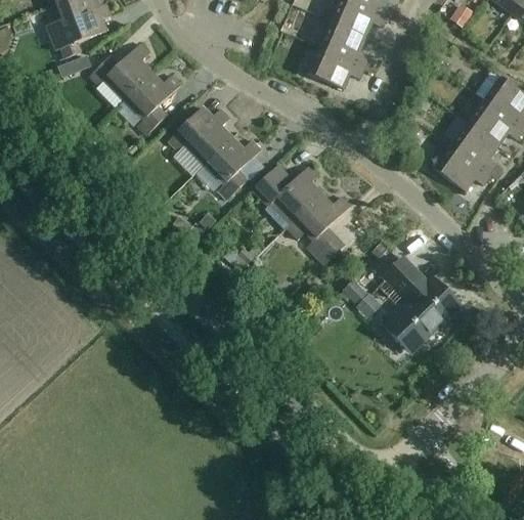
[(67,0),(51,6),(57,22),(46,27),(54,48),(59,47),(64,58),(83,51),(79,39),(108,28),(104,16),(110,14),(104,2),(93,6),(91,0),(67,0)]
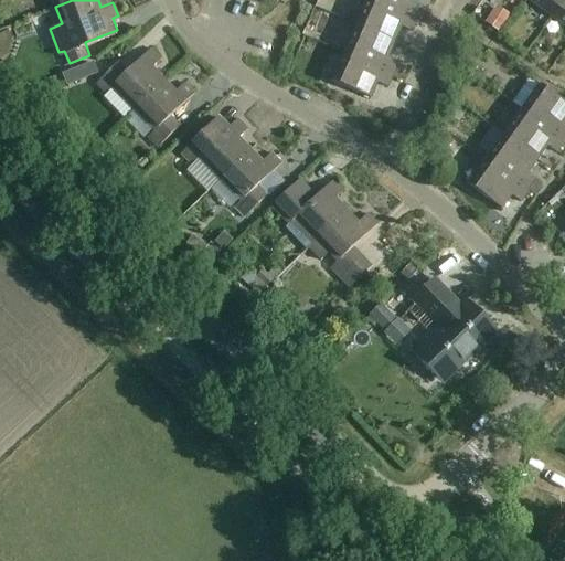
[(412,28),(417,16),(381,0),(364,0),(355,22),(394,39),(401,23),(412,28)]
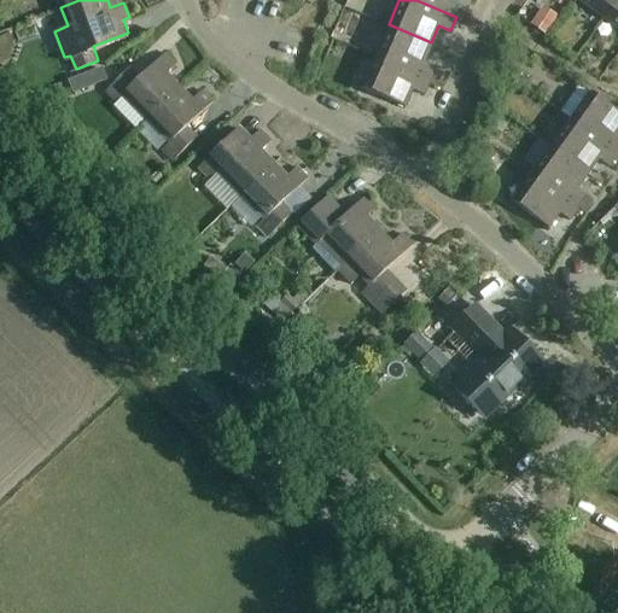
[(417,0),(456,17),(462,4),(454,0),(417,0)]
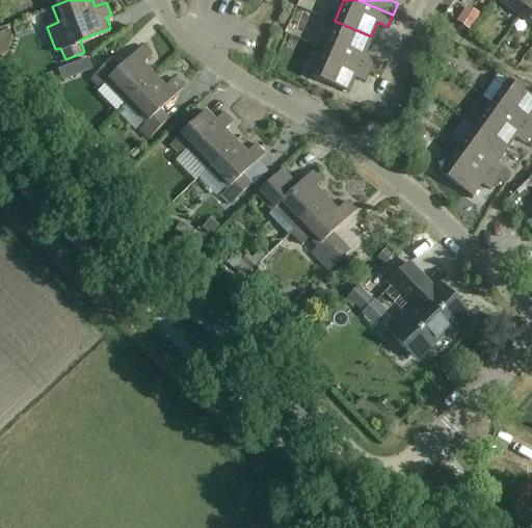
[(502,0),(520,12),(528,0),(502,0)]
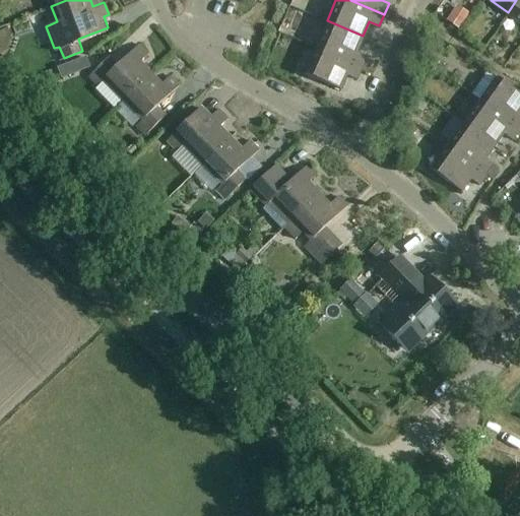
[(519,20),(519,0),(516,0),(508,12),(519,20)]
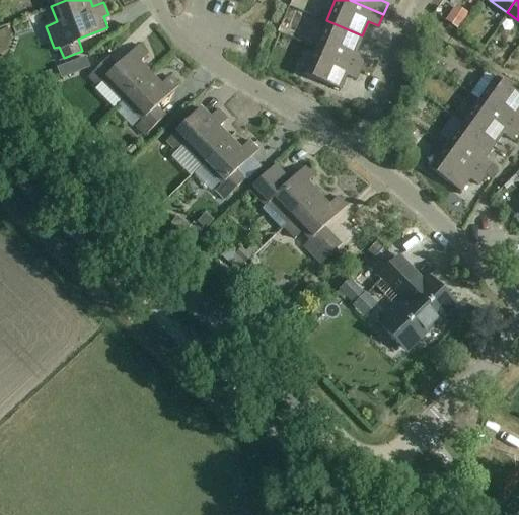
[(458,26),(467,12),(455,4),(445,18),(458,26)]
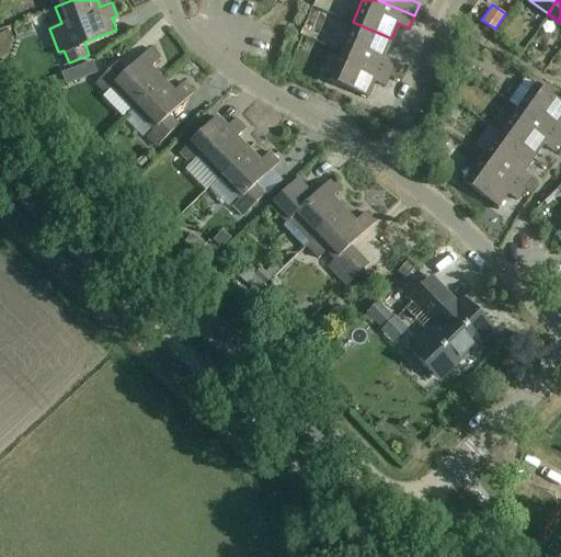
[(385,54),(391,38),(353,22),(341,49),(390,71),(396,58),(385,54)]
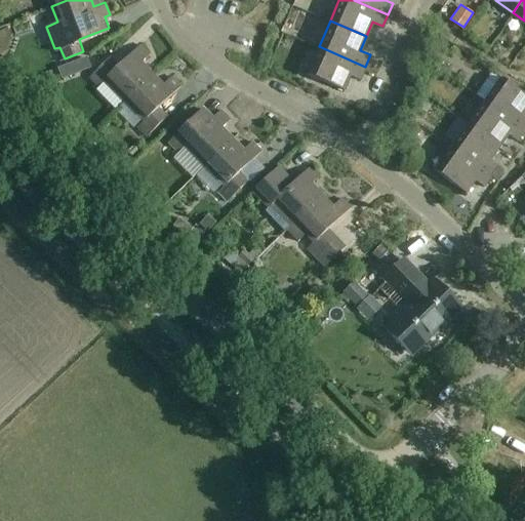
[(124,98),(152,71),(140,61),(150,51),(140,42),(118,64),(110,55),(89,75),(98,84),(105,79),(124,98)]
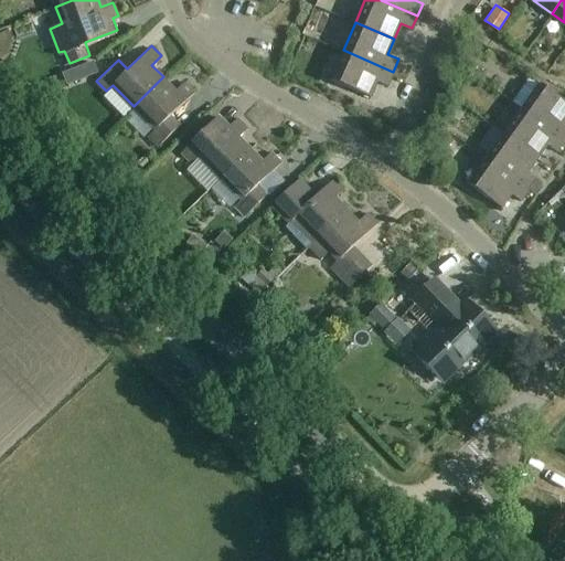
[(387,84),(393,72),(343,50),(331,78),(370,95),(376,80),(387,84)]
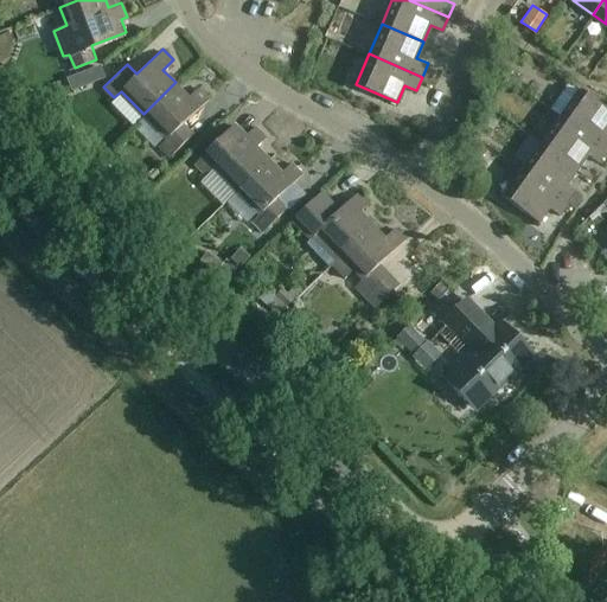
[(94,91),(106,79),(95,69),(83,81),(94,91)]
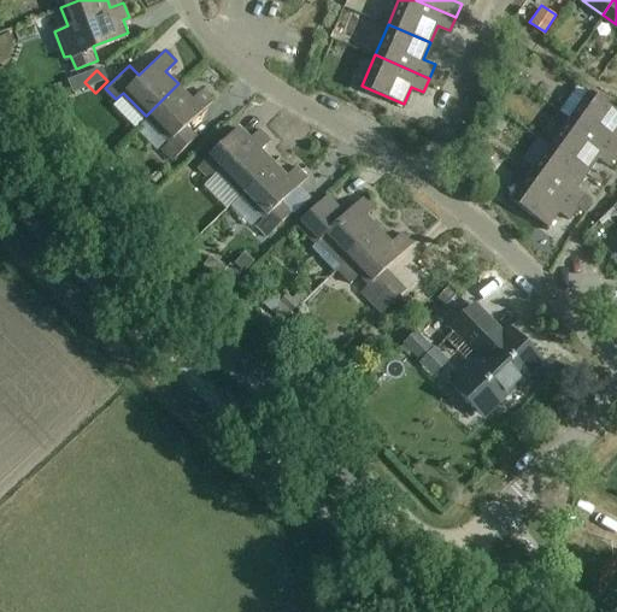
[(178,83),(146,116),(169,140),(162,147),(172,158),(197,134),(186,124),(212,98),(201,87),(191,96),(178,83)]
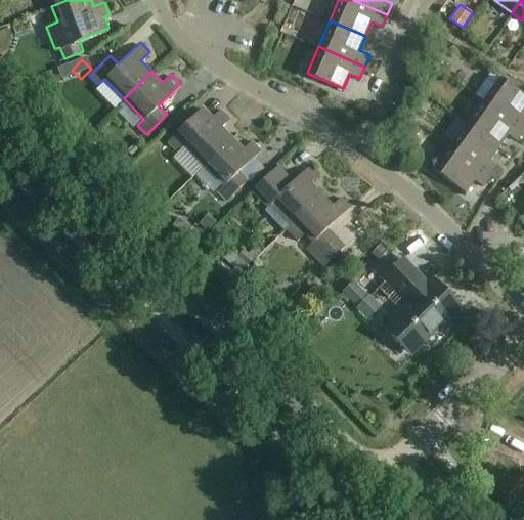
[(483,99),(523,128),(523,126),(523,113),(522,112),(523,107),(523,93),(499,76),(483,99)]
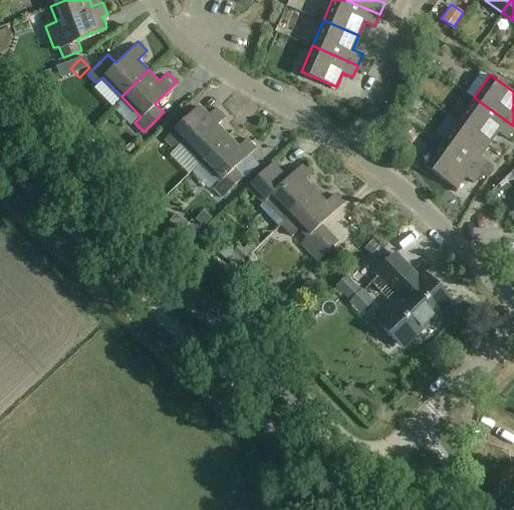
[(509,131),(513,125),(474,97),(458,119),(488,142),(497,130),(506,136),(509,131)]
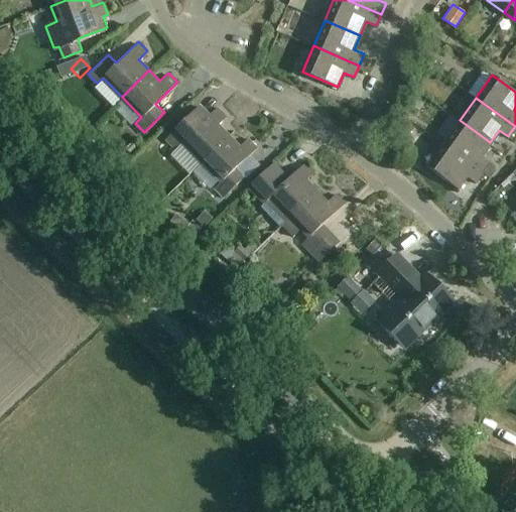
[(201,161),(228,134),(218,123),(226,115),(217,105),(208,114),(200,106),(166,138),(175,147),(181,141),(201,161)]
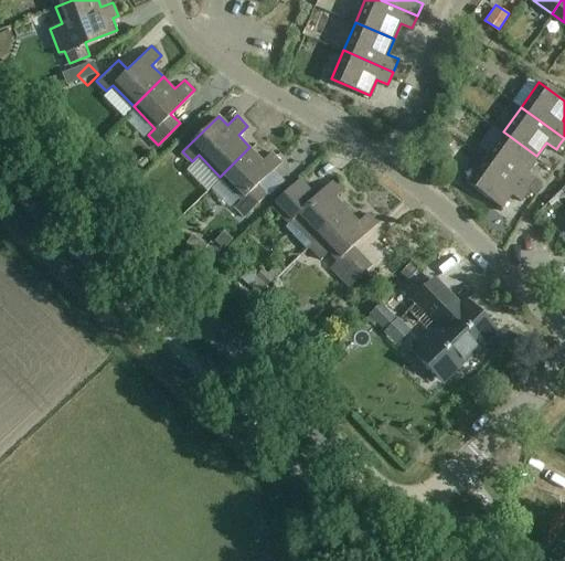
[(445,147),(451,138),(439,128),(432,137),(445,147)]
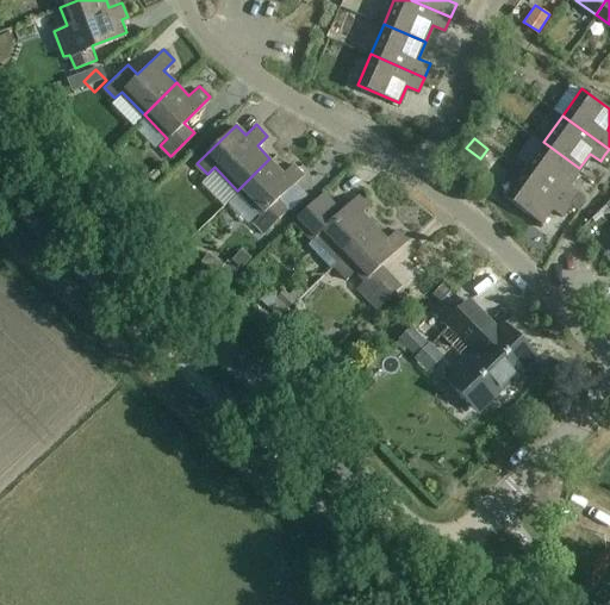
[(568,184),(579,168),(543,142),(524,169),(571,203),(579,191),(568,184)]
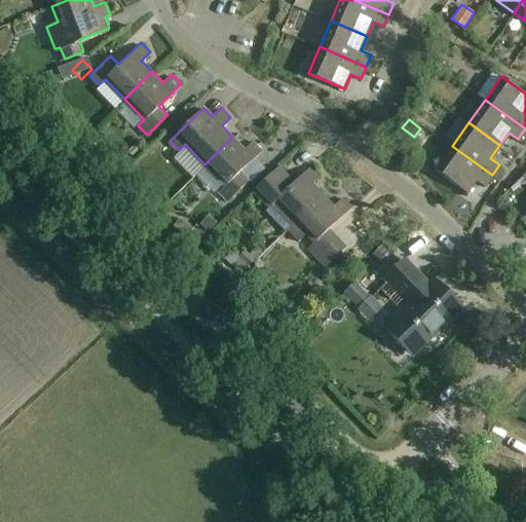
[(232,137),(204,164),(224,184),(218,190),(227,199),(248,180),(239,171),(261,149),(252,140),(243,148),(232,137)]
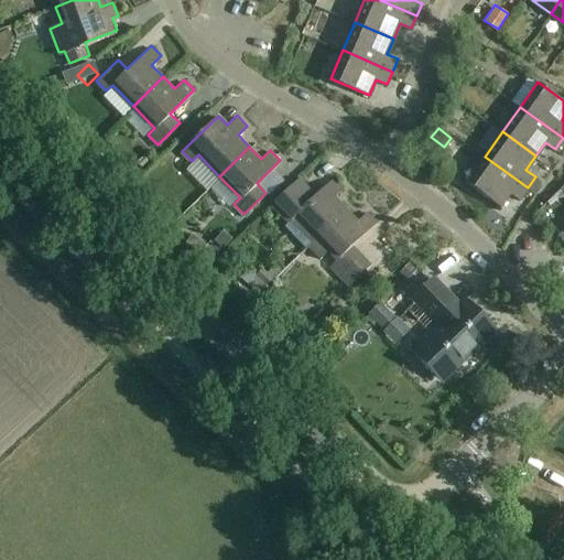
[(520,198),(528,187),(485,157),(466,181),(500,206),(510,192),(520,198)]
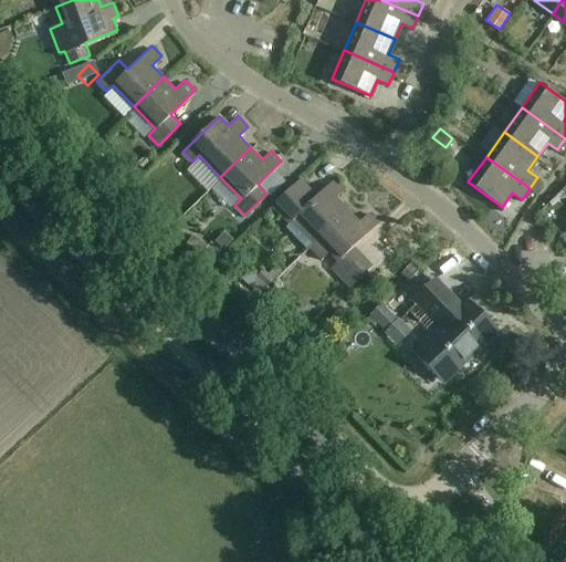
[(335,196),(344,187),(334,177),(316,194),(300,177),(272,205),(289,222),(286,225),(307,246),(346,208),(335,196)]
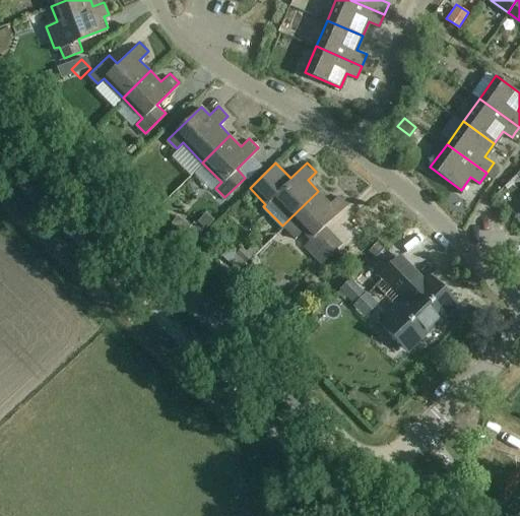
[(329,202),(318,191),(282,226),(283,228),(285,227),(297,239),(304,232),(310,238),(304,244),(321,262),(342,242),(325,224),(346,203),(337,194),(329,202)]
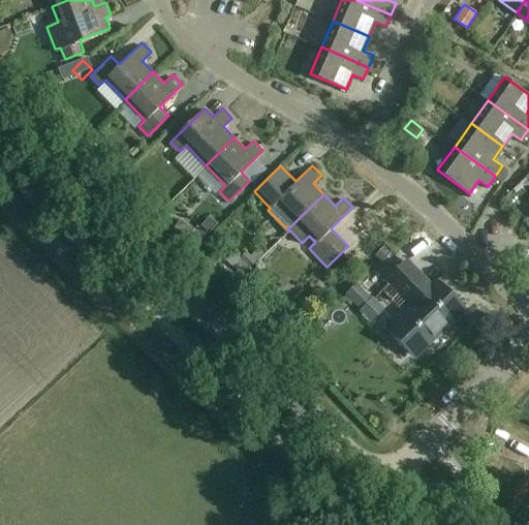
[(154,197),(147,204),(155,213),(162,207),(154,197)]
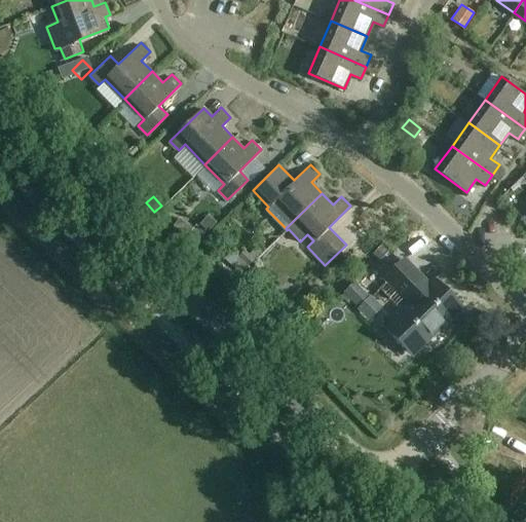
[(210,214),(201,222),(210,230),(218,221),(210,214)]
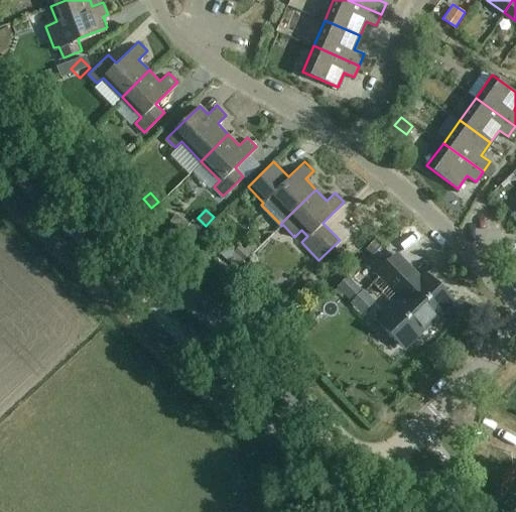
[(374,239),(366,249),(371,254),(372,255),(381,246),(374,239)]
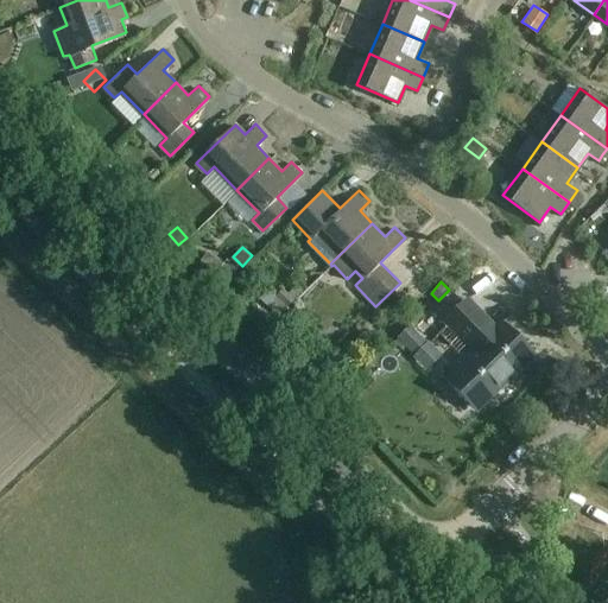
[(296,298),(303,291),(297,285),(290,292),(285,289),(278,296),(290,308),(297,299),(296,298)]
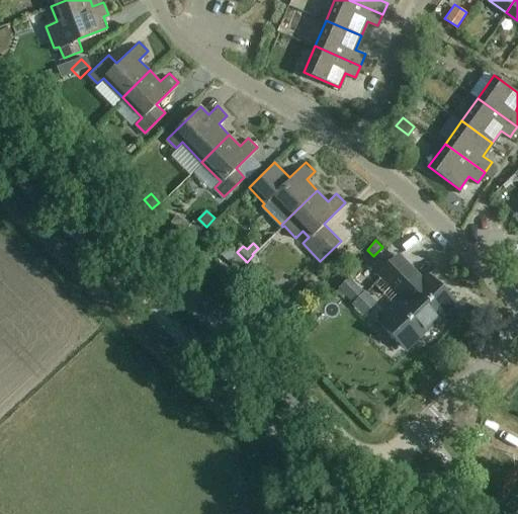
[(368,257),(359,275),(366,279),(375,260),(368,257)]
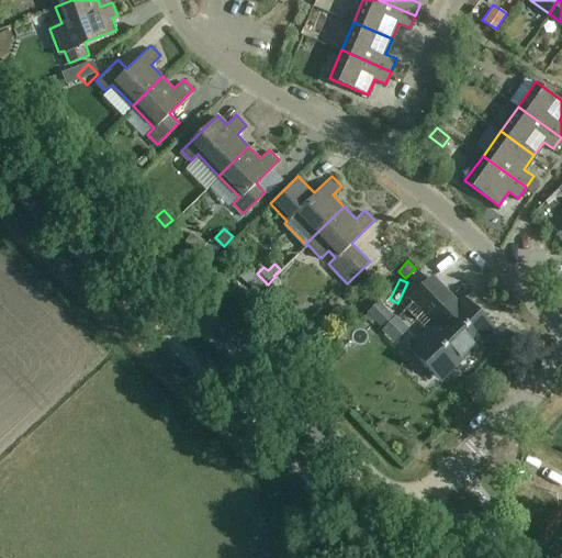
[(434,279),(405,308),(415,317),(430,333),(415,347),(444,376),(473,346),(474,347),(492,331),(496,326),(464,294),(460,299),(457,302),(434,279)]
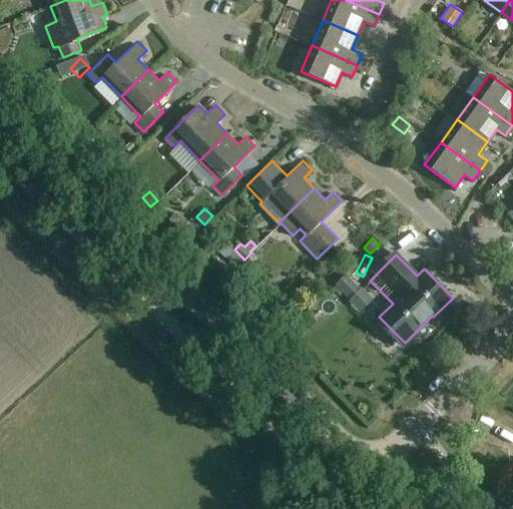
[(345,273),(334,284),(348,298),(359,287),(345,273)]
